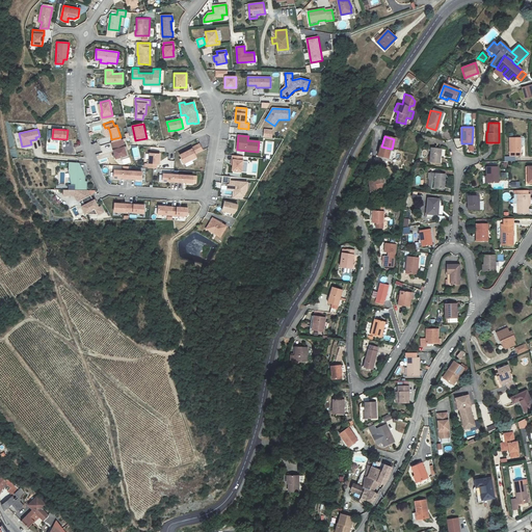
[(111,139),(110,140),(114,152),(112,154),(115,156),(121,155),(122,157),(129,155),(126,144),(124,144),(122,137),(121,137),(111,139)]
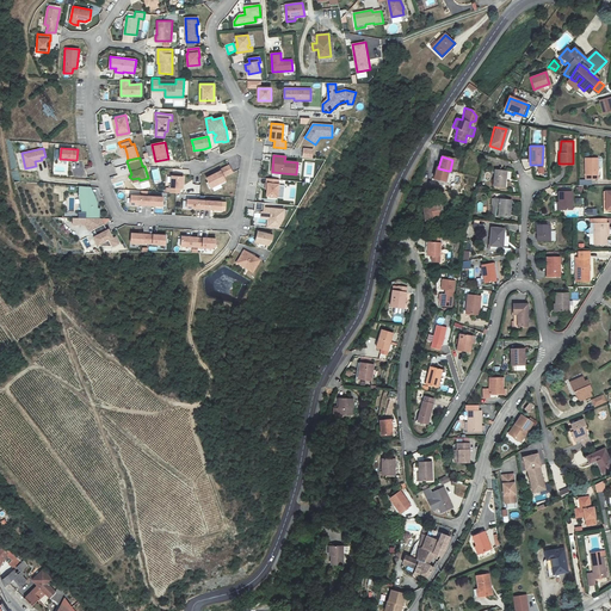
[(597,178),(597,167),(598,158),(585,158),(585,178),(597,178)]
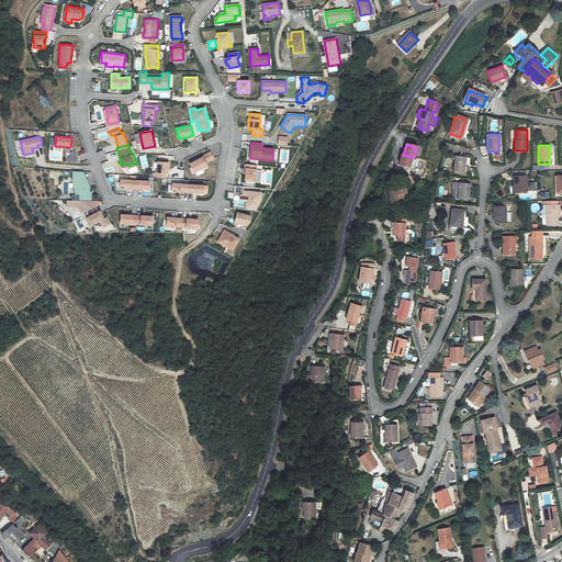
[(190,168),(193,173),(195,171),(198,176),(205,171),(204,169),(209,167),(206,163),(214,158),(211,152),(203,156),(203,157),(191,164),(192,167),(190,168)]
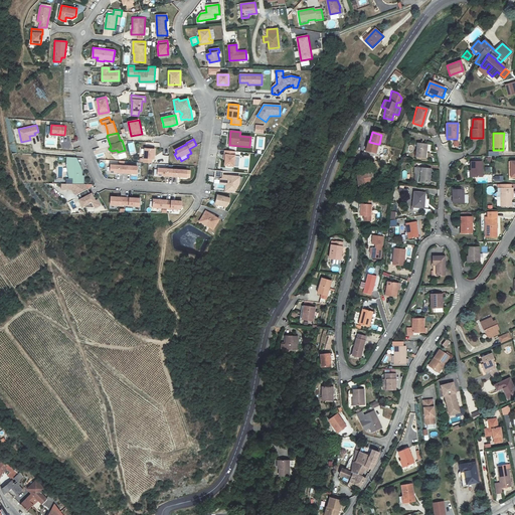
[(369,142),(367,141),(365,151),(374,154),(377,144),(369,142)]
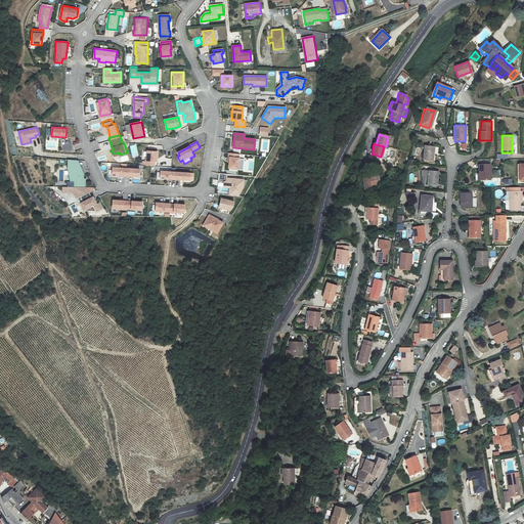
[(426,163),(435,162),(433,148),(424,149),(426,163)]
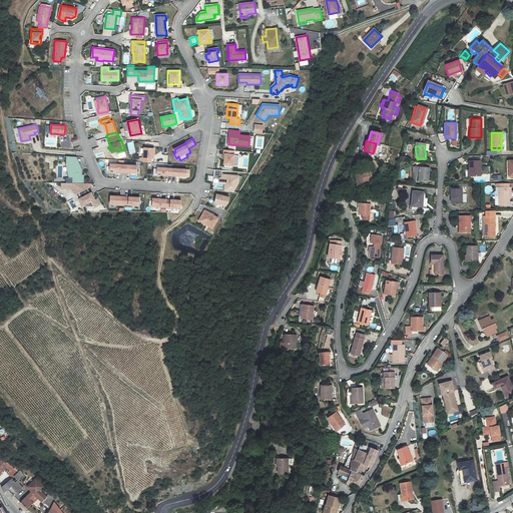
[(143,162),(150,162),(151,158),(153,158),(153,148),(144,148),(143,162)]
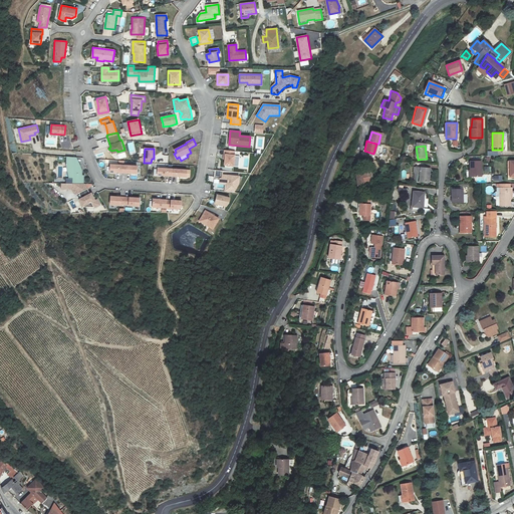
[(224,159),(225,160),(224,166),(238,167),(239,157),(235,157),(235,152),(224,151),(224,159)]
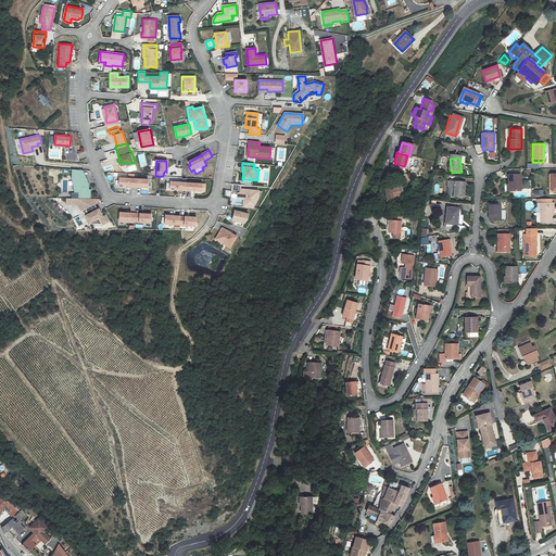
[(88,182),(83,171),(72,169),(72,179),(74,193),(72,193),(72,199),(91,199),(91,190),(89,190),(89,186),(88,182)]
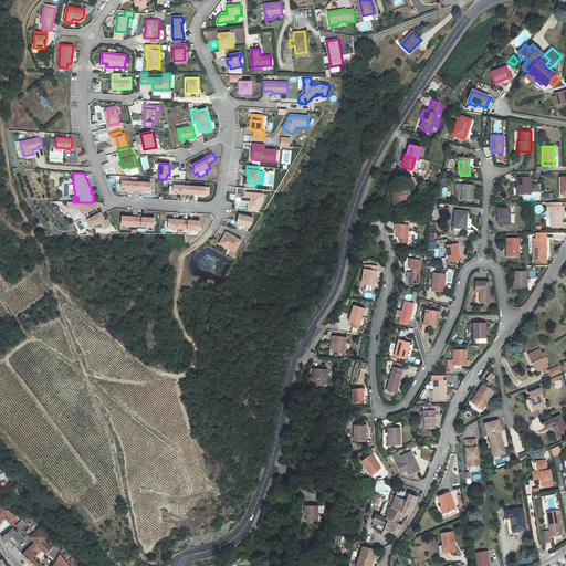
[(516,194),(528,194),(528,177),(516,177),(516,194)]
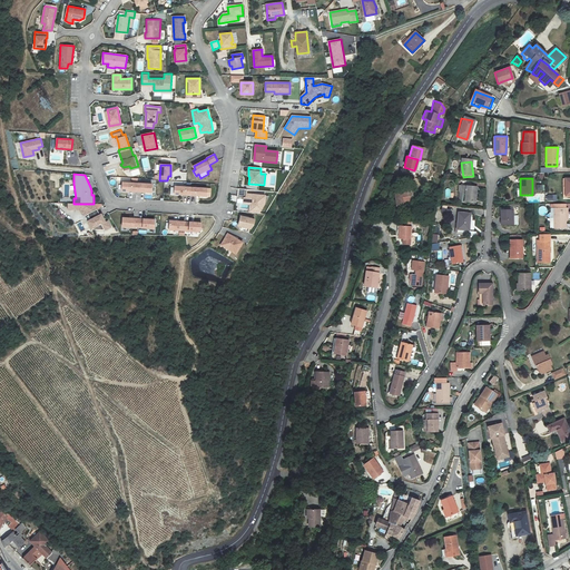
[(193,187),(175,186),(175,194),(193,195),(193,187)]
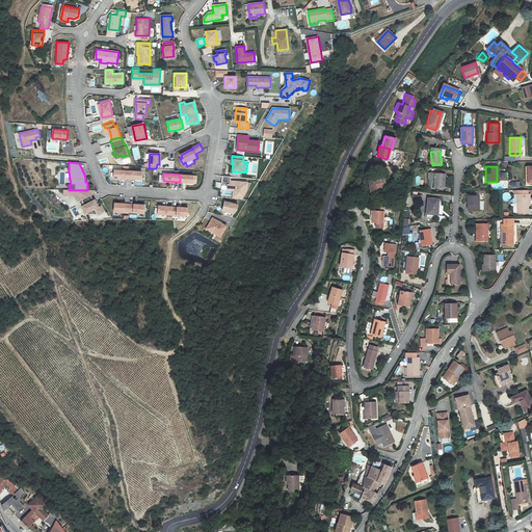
[(382,192),(386,174),(381,174),(378,181),(367,181),(367,192),(370,192),(371,198),(379,197),(382,192)]
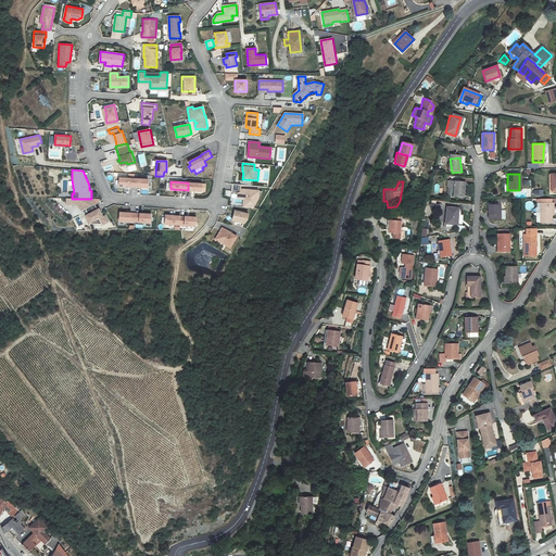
[(205,184),(188,182),(188,190),(205,191),(205,184)]
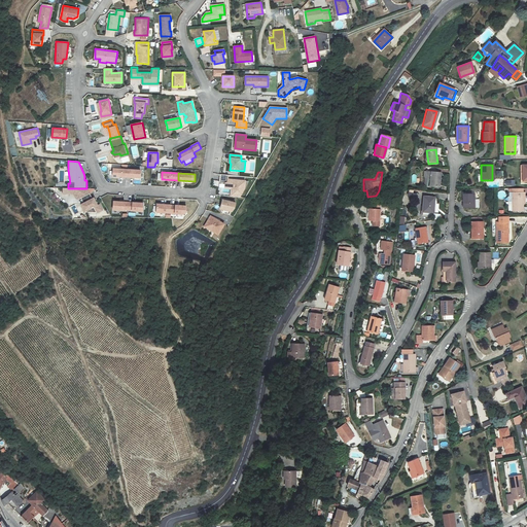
[(443,187),(441,173),(424,174),(425,180),(432,180),(433,188),(443,187)]
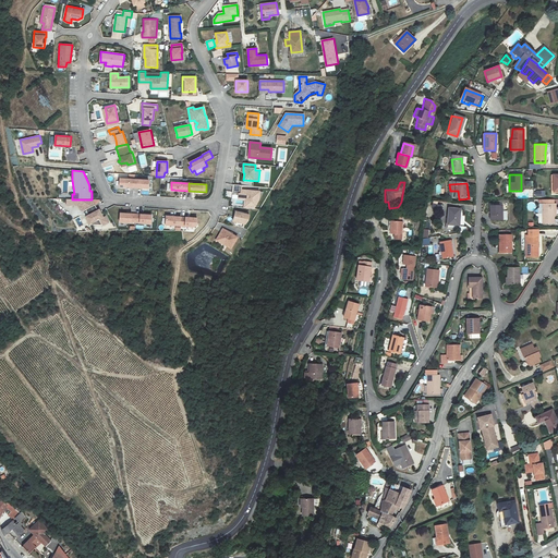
[(233,185),(232,194),(239,194),(238,198),(244,199),(244,207),(254,208),(259,201),(261,191),(242,190),(242,186),(233,185)]
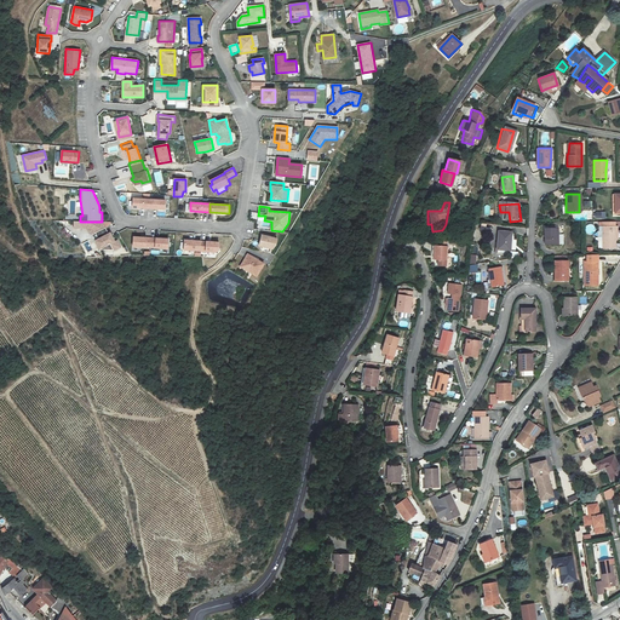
[(112,224),(110,222),(102,222),(80,222),(74,222),(74,228),(87,228),(91,234),(93,234),(96,233),(105,228),(112,224)]
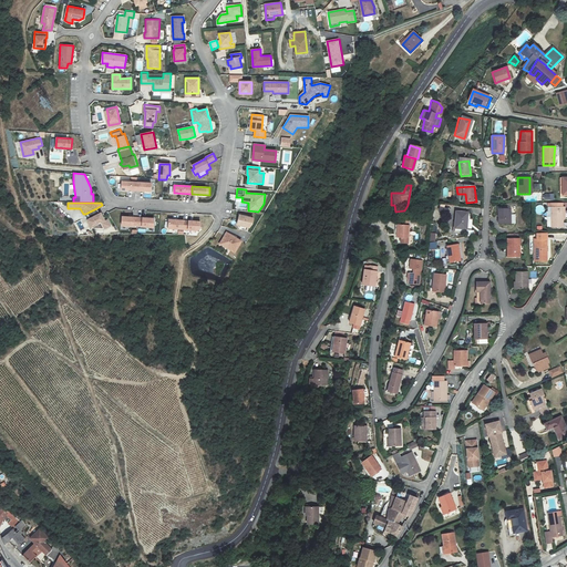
[(96,208),(88,213),(90,218),(100,214),(96,208)]
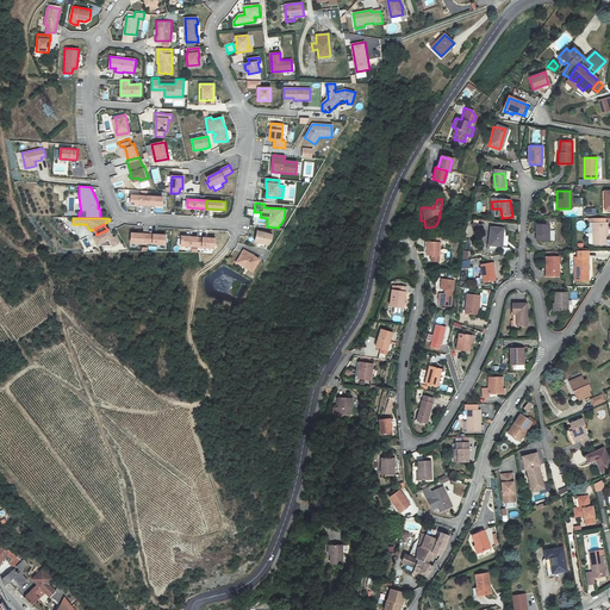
[(536,240),(547,241),(548,224),(536,224),(536,240)]
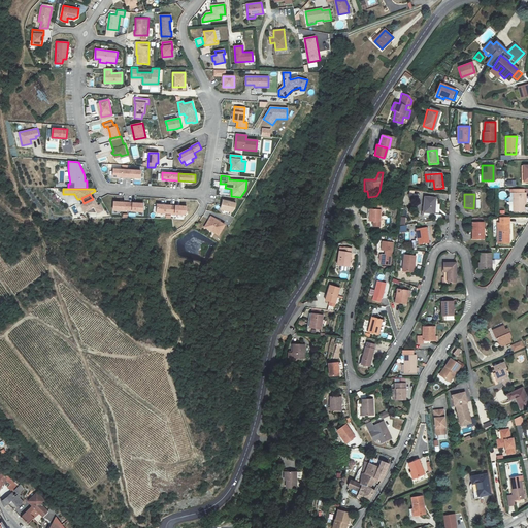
[(527,210),(527,203),(527,194),(518,194),(517,205),(517,211),(527,210)]
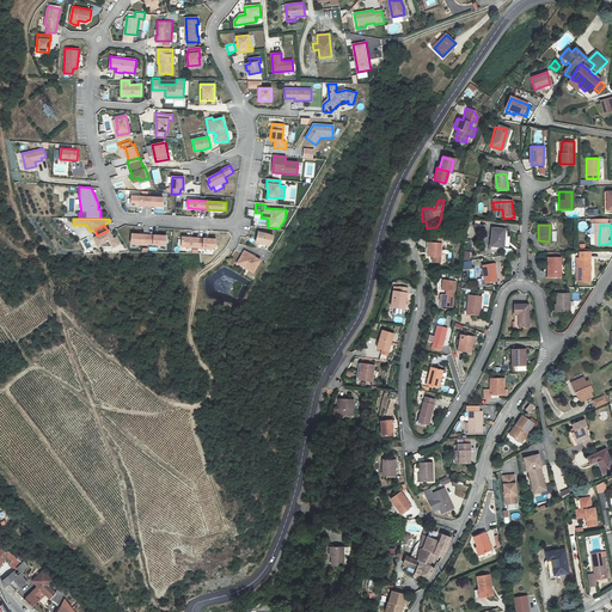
[(505,237),(505,228),(493,228),(491,245),(501,246),(502,236),(505,237)]
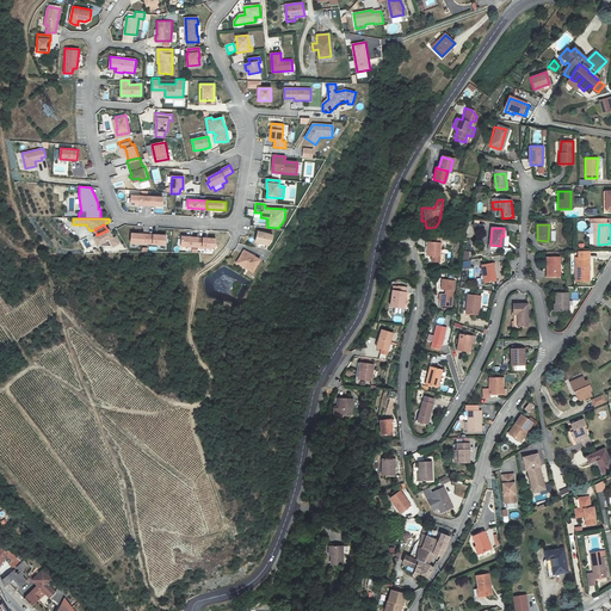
[(107,230),(97,235),(94,238),(98,246),(109,240),(112,246),(115,246),(119,244),(116,236),(113,238),(109,229),(107,230)]
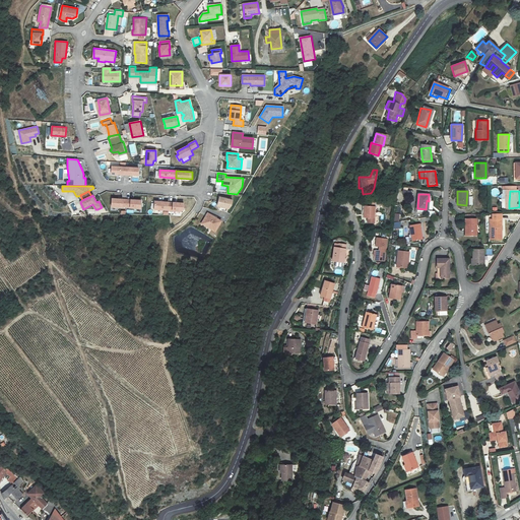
[(233,200),(219,196),(216,206),(229,209),(232,205),(233,200)]
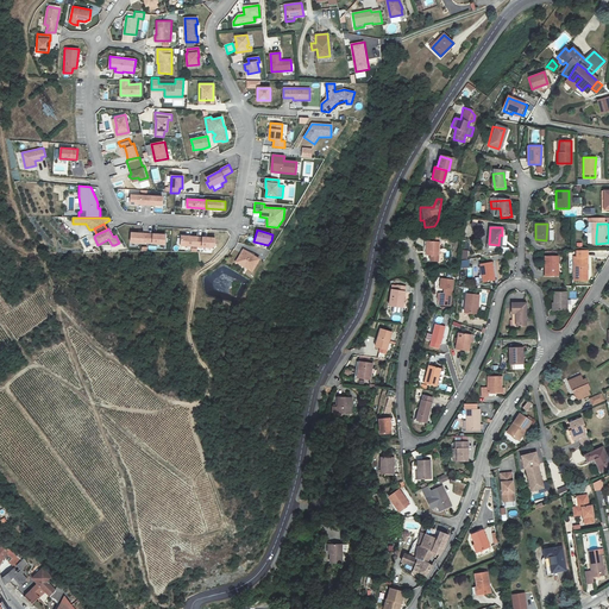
[(148,243),(149,233),(131,233),(131,243),(143,243),(148,243)]
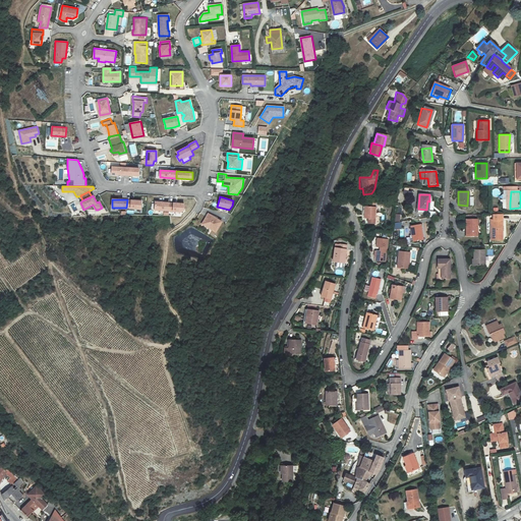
[(141,200),(127,199),(126,208),(130,208),(130,209),(141,209),(141,200)]
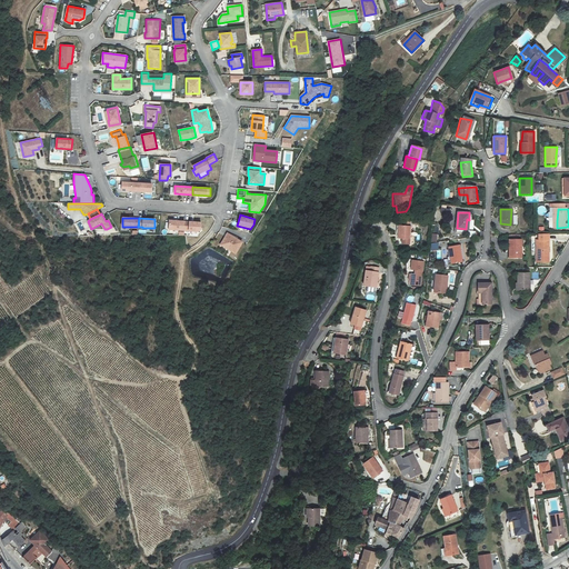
[(185,221),(170,220),(169,229),(185,230),(185,221)]
